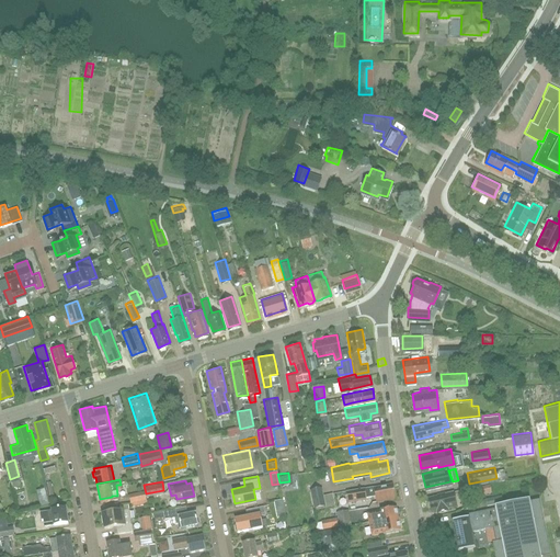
[(390,481),(374,486),(373,484),(345,489),(346,500),(366,497),(365,495),(375,493),(376,498),(393,495),(390,481)]
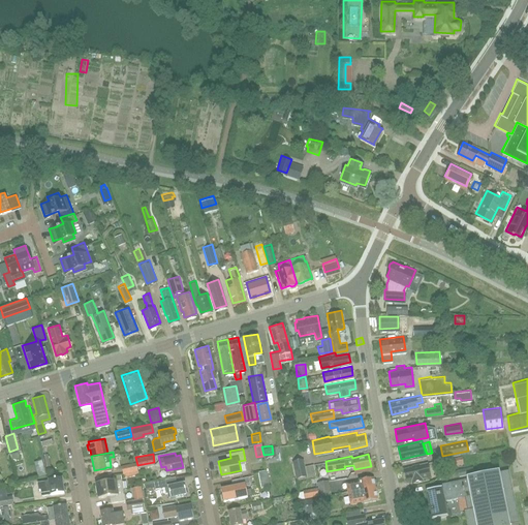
[(463,462),(461,454),(443,458),(444,466),(463,462)]
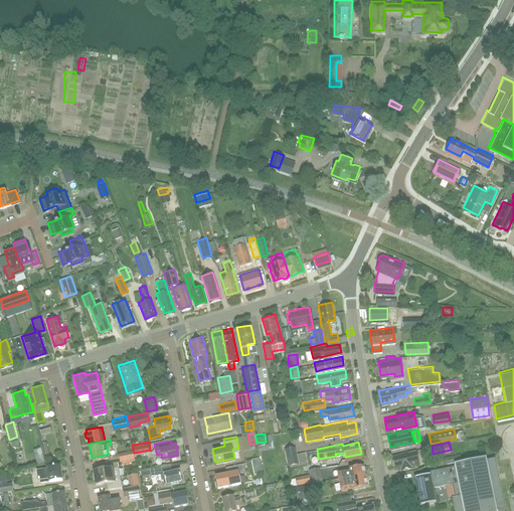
[(298,462),(295,445),(285,447),(287,464),(298,462)]
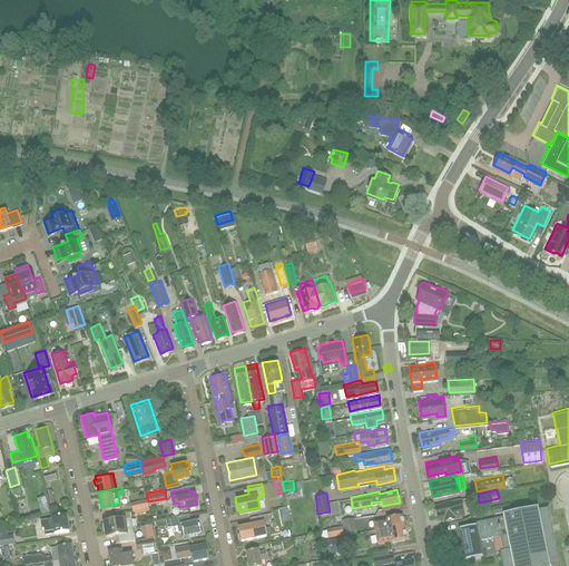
[(434,504),(437,516),(443,515),(443,518),(454,515),(453,513),(463,510),(460,496),(443,500),(443,501),(434,504)]
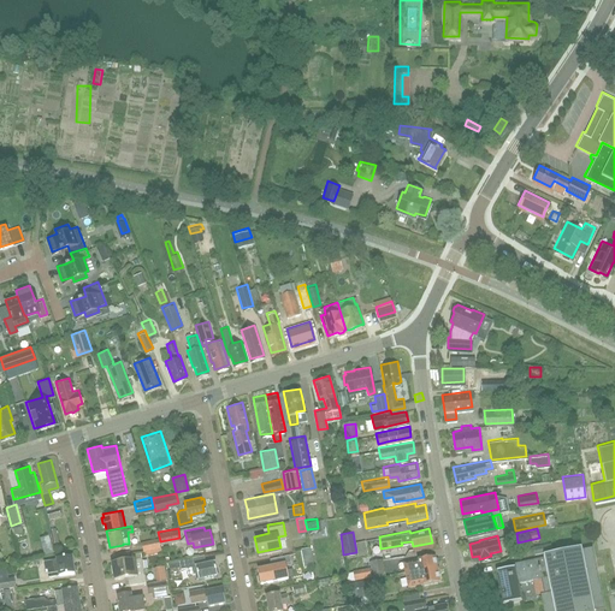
[(158,537),(141,540),(143,549),(159,545),(158,537)]
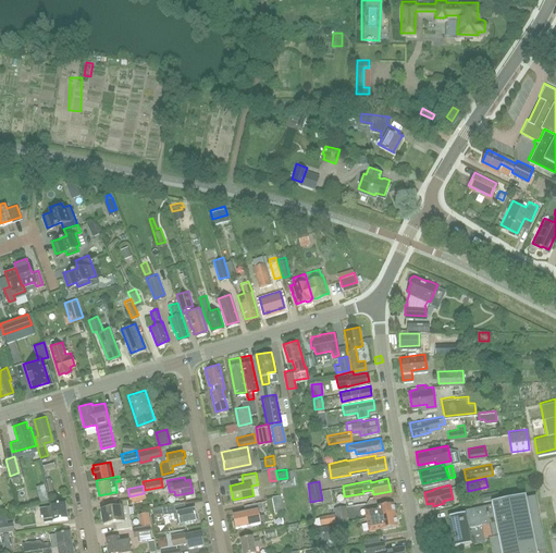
[(494,519),(489,520),(491,533),(487,535),(491,552),(536,552),(536,549),(545,547),(534,492),(526,494),(524,492),(491,499),(491,501),(494,519)]
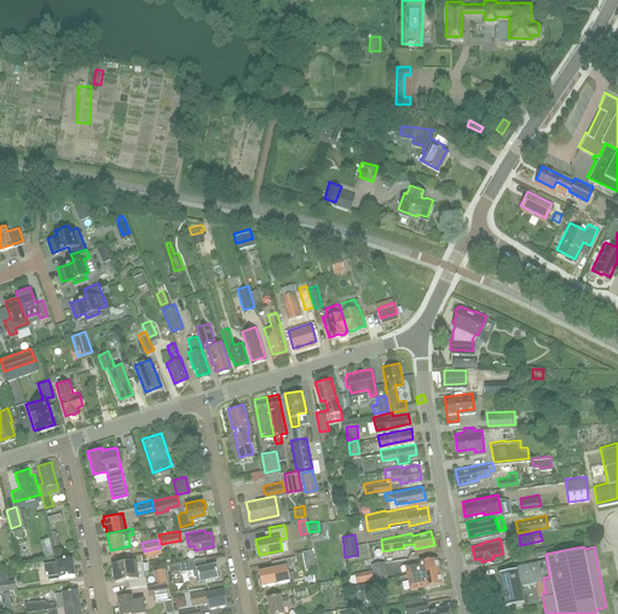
[(75,566),(73,565),(71,555),(42,560),(45,571),(47,571),(47,574),(58,573),(59,575),(74,573),(74,571),(76,569),(75,566)]
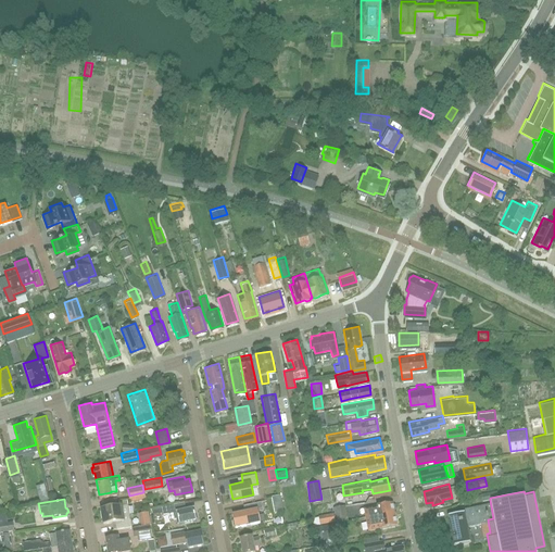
[(380,511),(393,509),(392,499),(376,502),(363,504),(364,514),(380,511)]
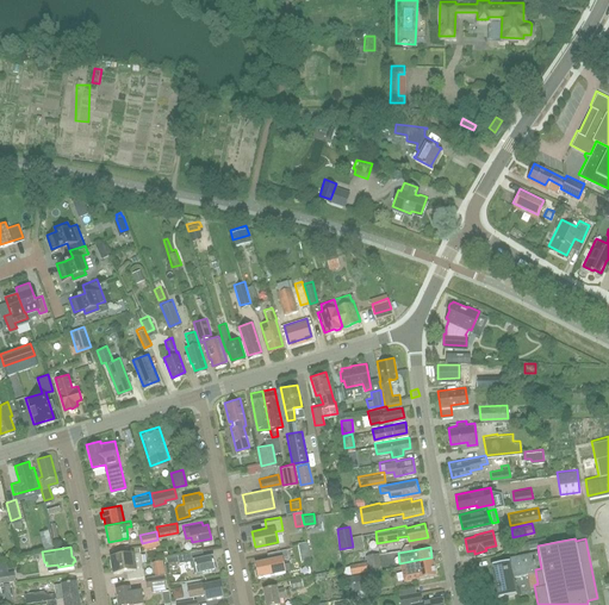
[(197,548),(176,553),(178,560),(193,557),(194,563),(193,563),(194,571),(215,567),(212,553),(198,555),(197,548)]
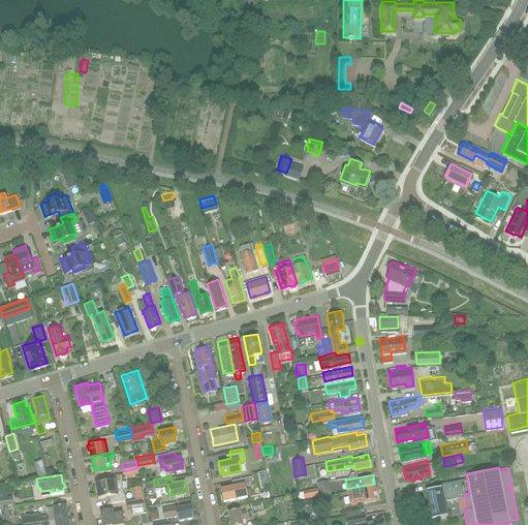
[(96,481),(98,495),(110,493),(111,500),(125,498),(121,476),(96,481)]
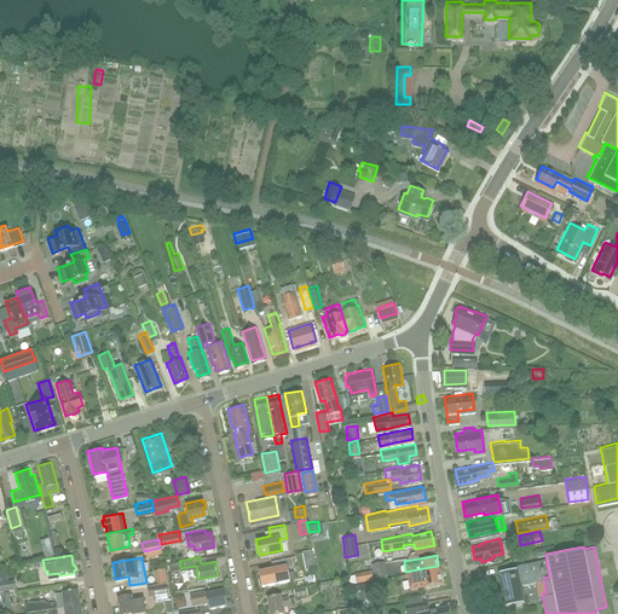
[(517,566),(498,569),(504,603),(524,600),(520,583),(549,577),(546,557),(515,562),(517,566)]
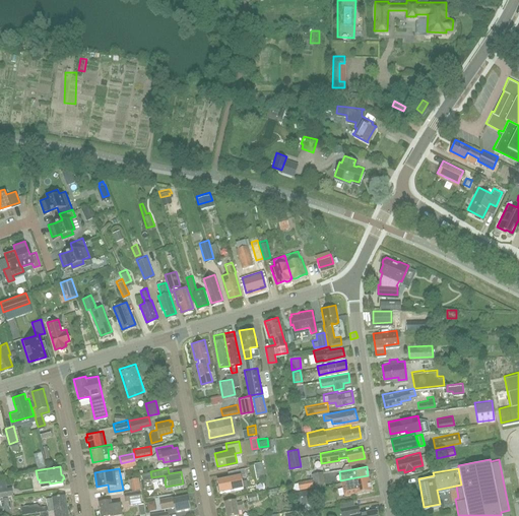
[(314,486),(315,486),(325,484),(322,469),(311,471),(314,486)]
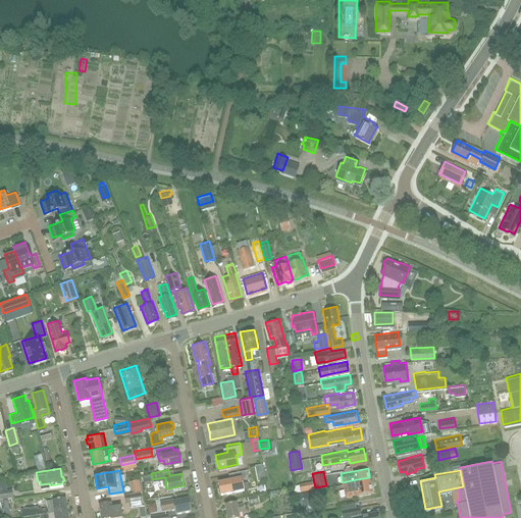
[(241,475),(218,479),(219,484),(217,485),(218,489),(220,489),(220,491),(244,487),(241,475)]
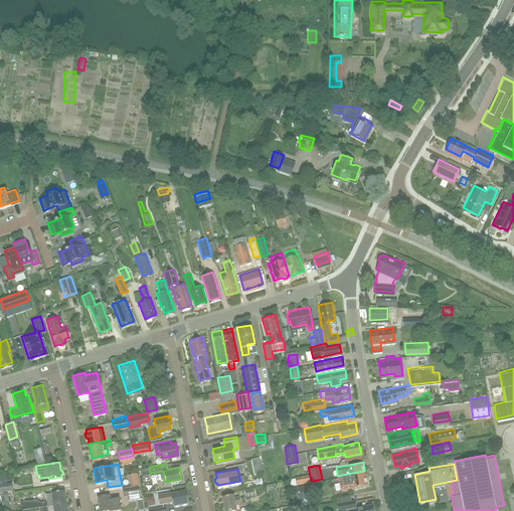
[(137,470),(129,472),(131,484),(139,482),(137,470)]
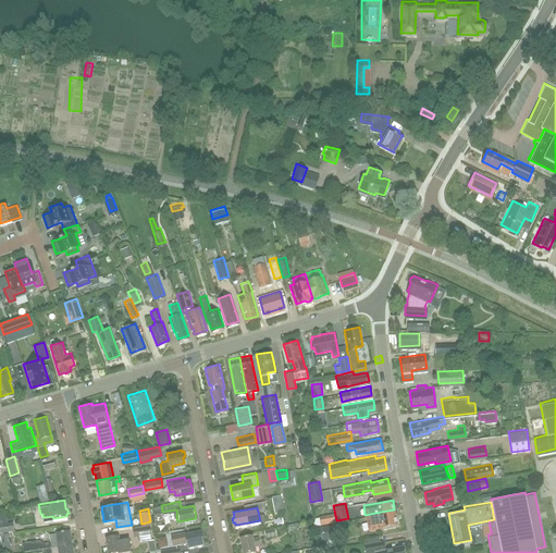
[(394,510),(381,512),(365,515),(368,528),(397,523),(394,510)]
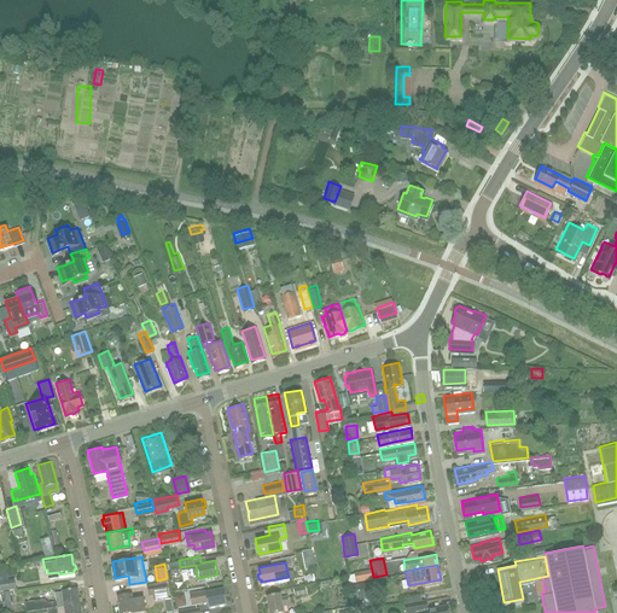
[(0,588),(15,585),(13,576),(6,577),(5,567),(0,567),(0,588)]
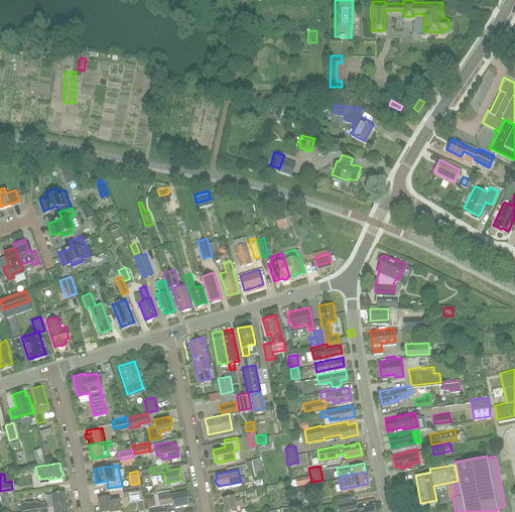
[(294,476),(296,484),(310,481),(309,474),(294,476)]
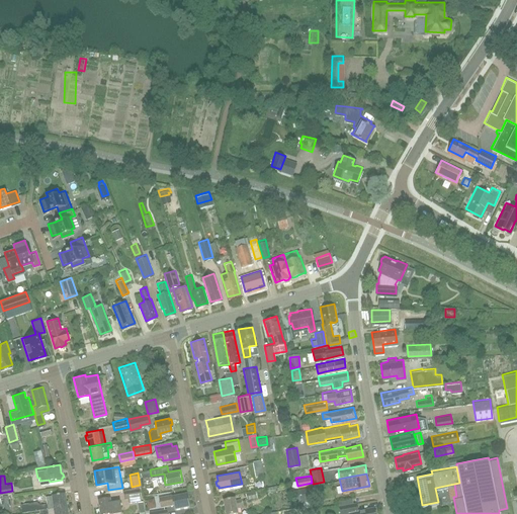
[(314,484),(313,484),(297,487),(300,500),(317,497),(314,484)]
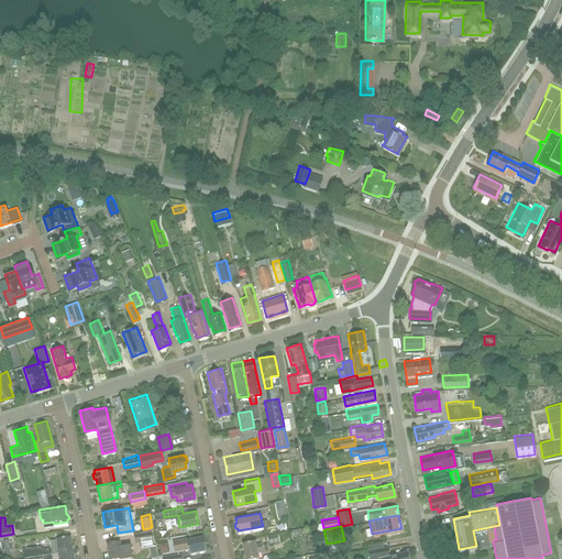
[(153,543),(151,528),(133,532),(134,540),(139,540),(139,544),(153,543)]
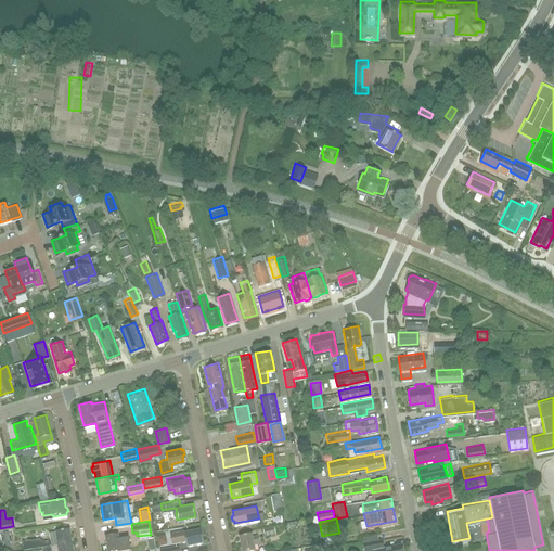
[(265,533),(274,530),(273,523),(262,525),(265,533)]
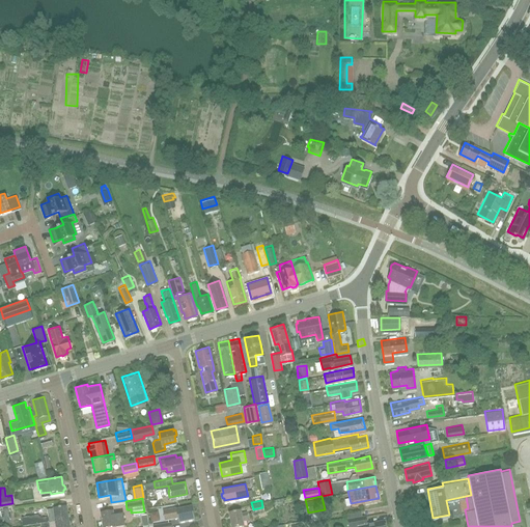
[(21,515),(23,524),(40,521),(68,518),(66,503),(47,506),(48,514),(40,515),(40,514),(38,514),(38,511),(21,515)]
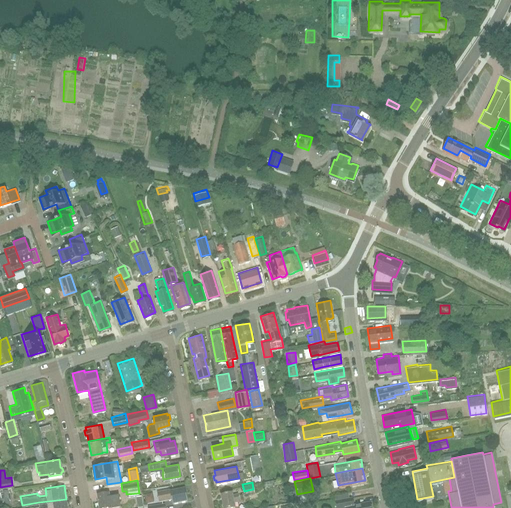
[(172,486),(157,489),(159,499),(171,496),(172,501),(186,498),(184,486),(178,487),(177,485),(172,486)]
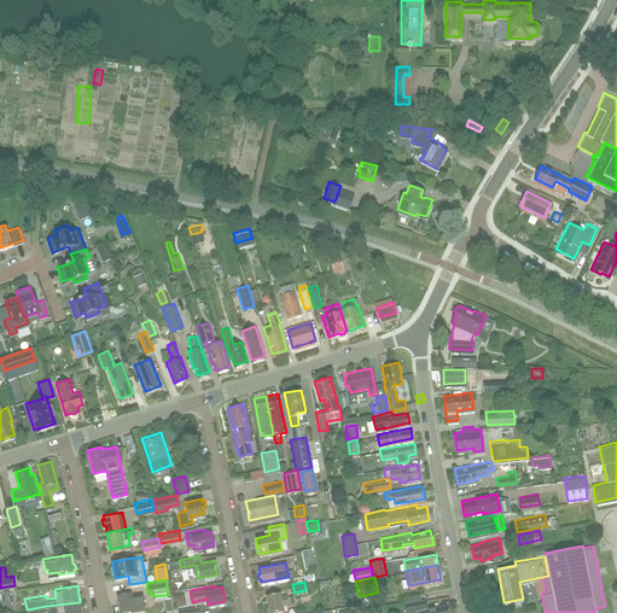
[(6,611),(12,611),(9,588),(4,589),(4,593),(0,593),(1,597),(4,597),(5,599),(0,599),(3,612),(6,611)]
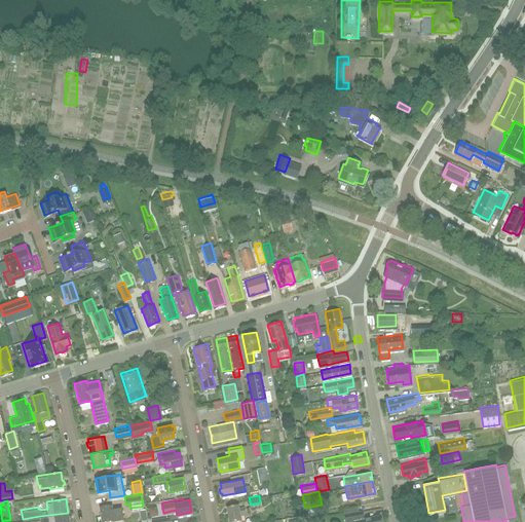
[(111,504),(100,506),(102,521),(113,519),(122,517),(120,505),(111,506),(111,504)]
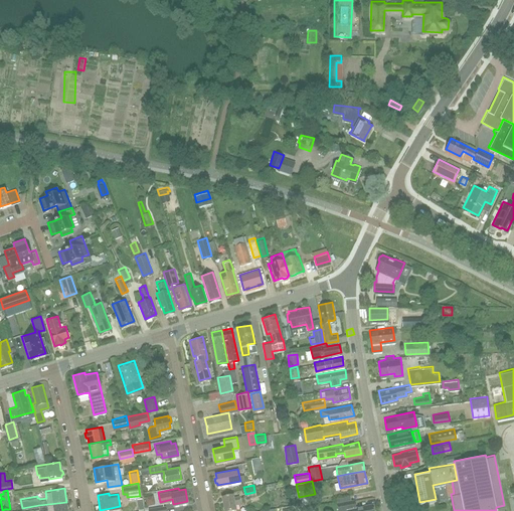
[(238,493),(233,494),(232,493),(221,495),(224,510),(235,507),(234,502),(239,501),(239,499),(241,499),(240,495),(238,495),(238,493)]
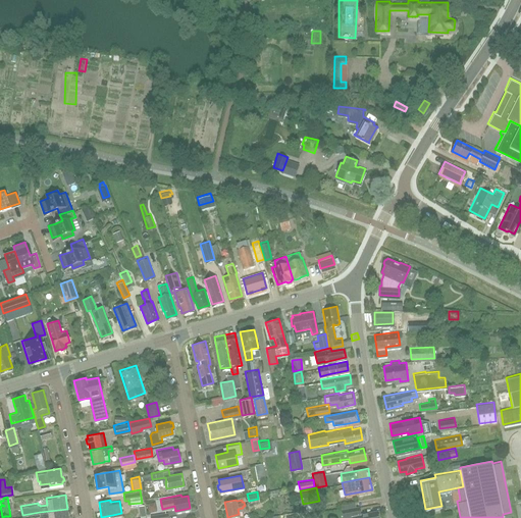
[(351,517),(377,517),(377,515),(378,513),(378,512),(376,511),(375,509),(360,512),(358,505),(341,508),(343,517),(351,516),(351,517)]
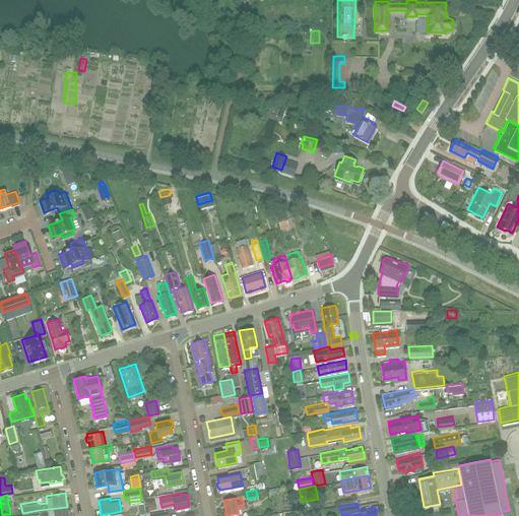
[(68,515),(67,507),(40,510),(41,515),(48,514),(48,515),(55,514),(55,515),(68,515)]
